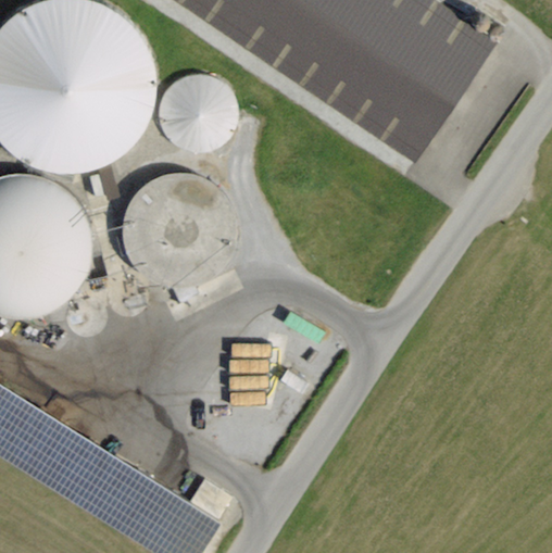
[(102,167),(128,151),(147,127),(157,98),(157,67),(146,39),(125,15),(98,0),(37,0),(15,12),(0,26),(0,142),(17,159),(44,171),(72,174),(102,167)]
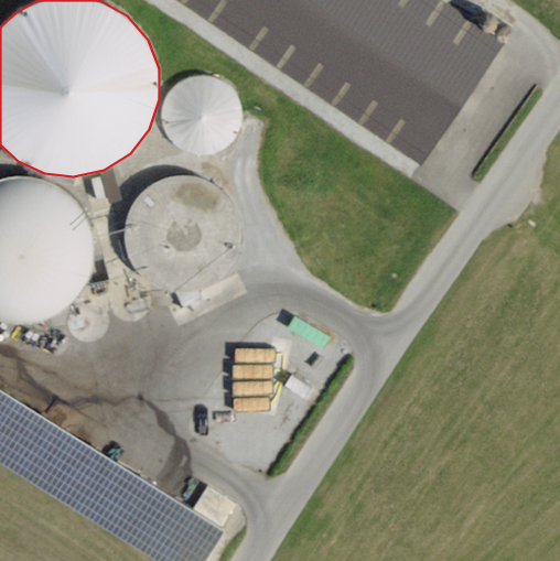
[(176,0),(417,163),(501,41),(440,0),(176,0)]
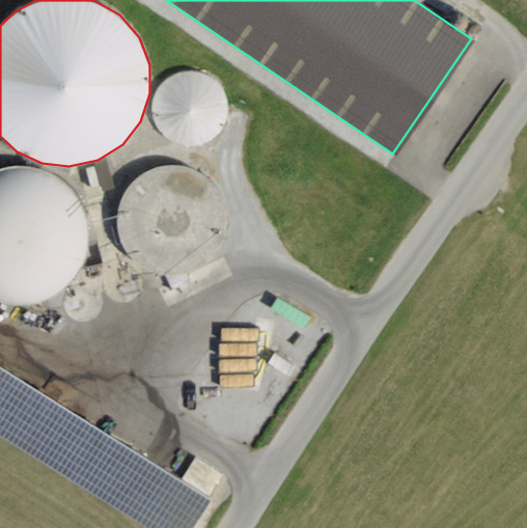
[(204,146),(216,140),(224,130),(228,117),(228,104),(224,91),(216,81),(204,75),(192,72),(179,73),(168,78),(159,87),(153,98),(150,110),(153,122),(159,134),(167,142),(178,147),(191,149),(204,146)]
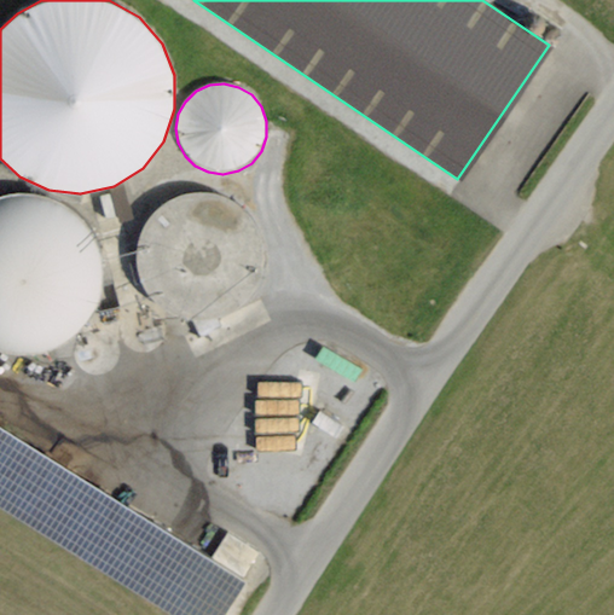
[(221,318),(241,308),(255,291),(264,271),(265,248),(258,227),(244,209),(225,197),(203,192),(183,195),(164,203),(149,218),(139,235),(135,255),(138,276),(146,294),(161,309),(179,319),(200,321),(221,318)]
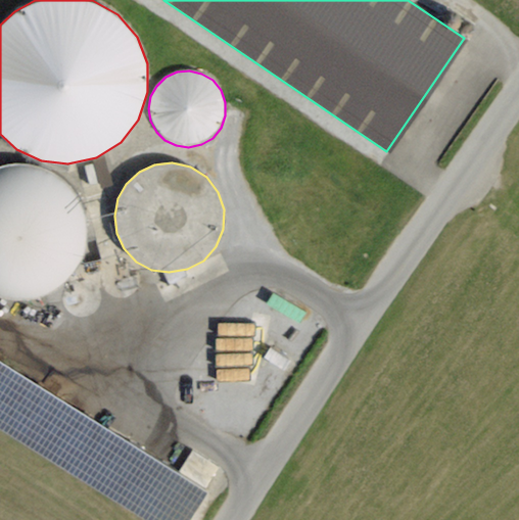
[(43,295),(62,283),(78,265),(85,242),(85,219),(76,196),(60,179),(40,168),(16,163),(0,166),(0,297),(19,299),(43,295)]
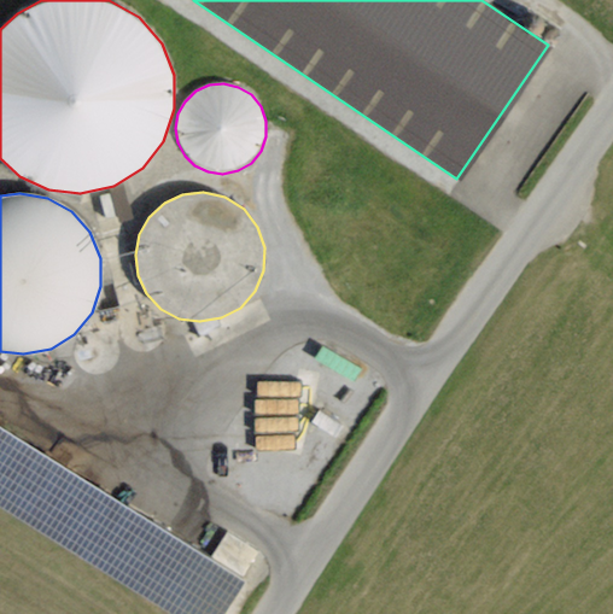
[(0,518),(164,613),(221,613),(258,551),(221,531),(205,557),(0,438),(0,518)]
